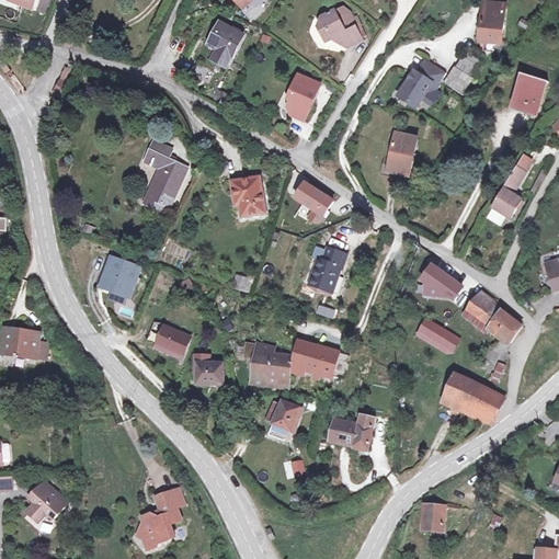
[(11,0),(11,2),(34,11),(37,0),(11,0)]
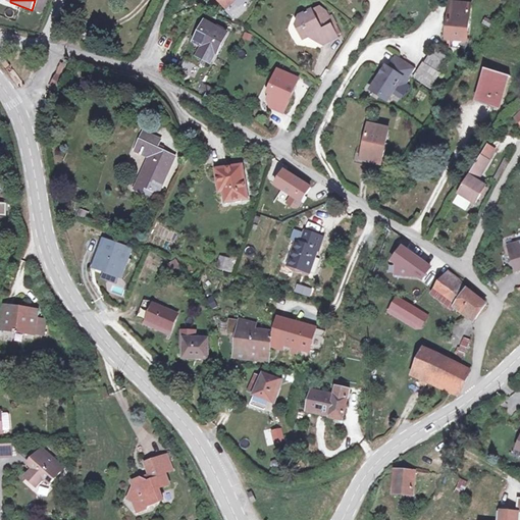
[(219,0),(226,8),(236,0),(219,0)]
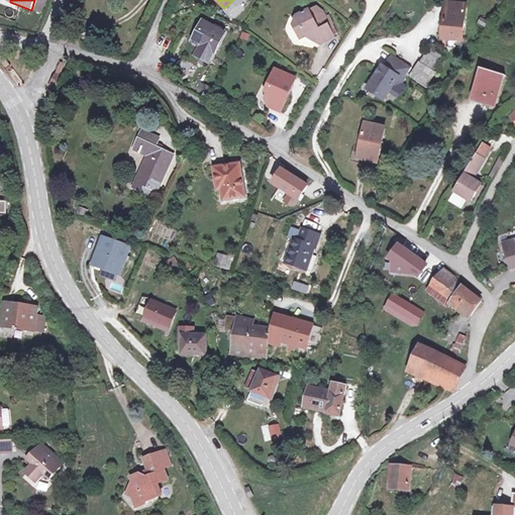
[(464,2),(447,1),(447,9),(443,9),(442,15),(441,32),(460,34),(464,2)]
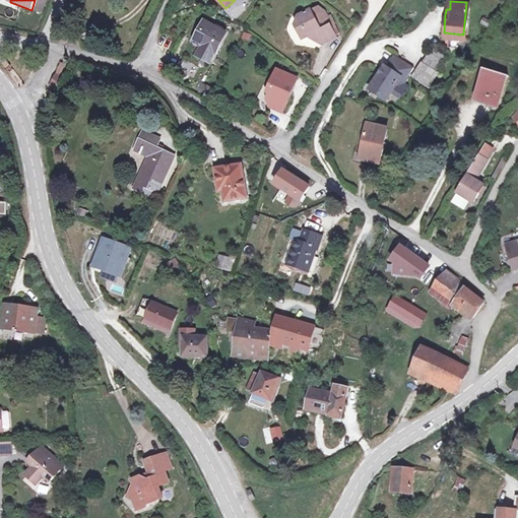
[(290,25),(301,42),(314,35),(321,46),(335,37),(334,36),(338,33),(328,14),(323,17),(319,10),(314,8),(295,18),(290,25)]
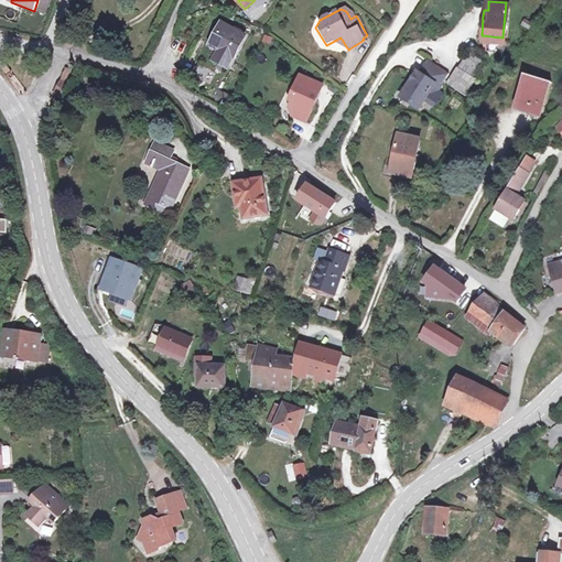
[(522,17),(519,23),(526,28),(530,20),(522,17)]
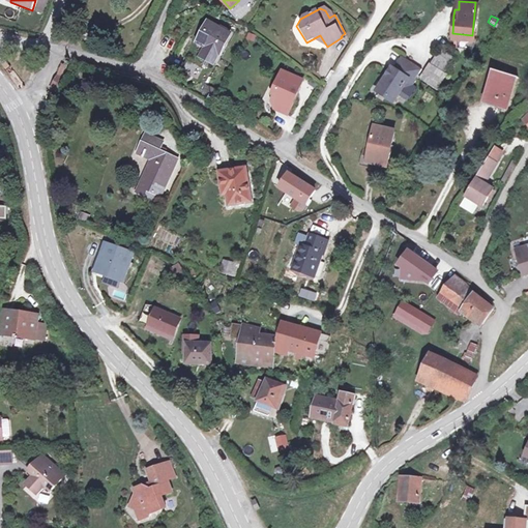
[(203,54),(215,60),(228,35),(231,31),(210,21),(200,40),(207,45),(203,54)]
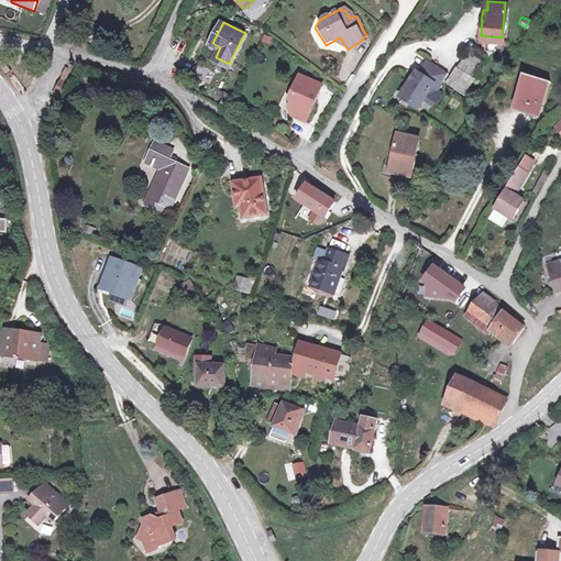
[(465,50),(457,64),(471,74),(481,58),(465,50)]
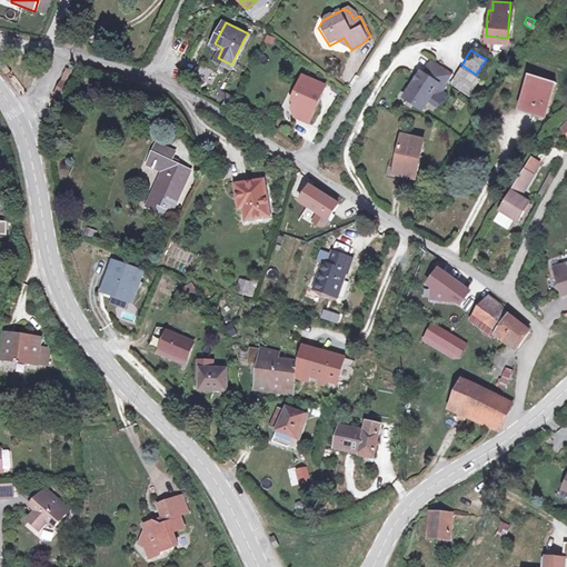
[(451,71),(431,59),(423,72),(419,71),(408,89),(414,101),(423,107),(427,99),(437,106),(447,91),(441,88),(451,71)]
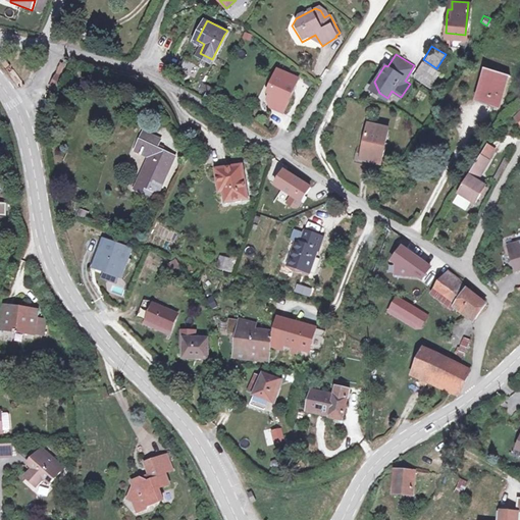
[(67,59),(61,57),(59,64),(64,66),(67,59)]
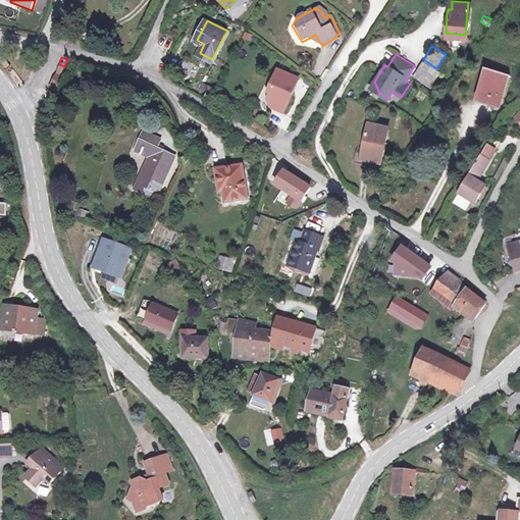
[(185,59),(179,69),(195,76),(200,66),(185,59)]
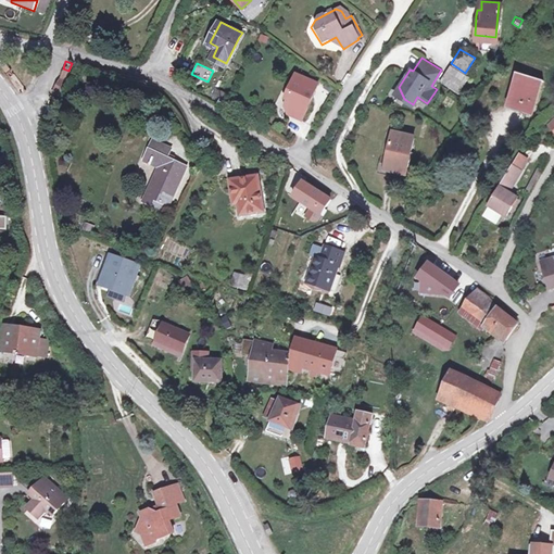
[(465,73),(451,63),(440,79),(457,89),(467,74),(465,73)]
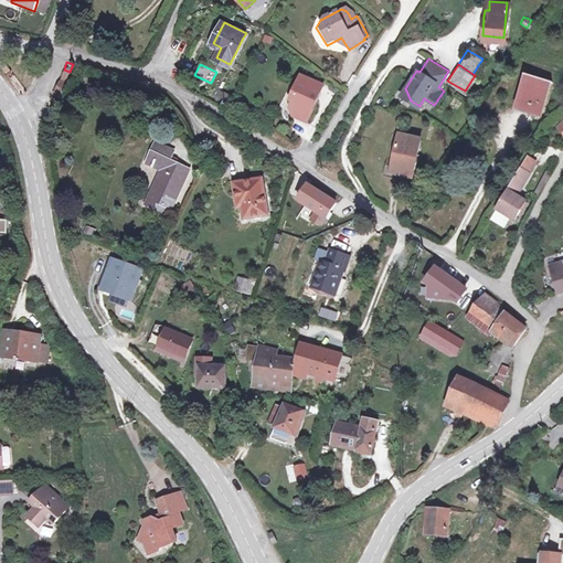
[(526,70),(514,110),(535,116),(546,76),(526,70)]
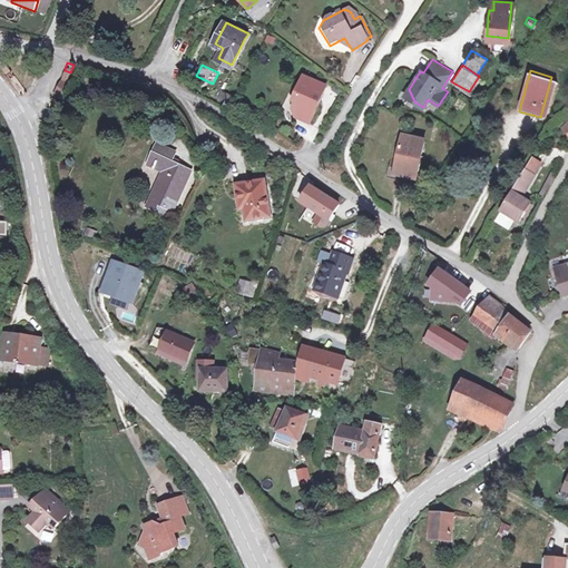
[(325,87),(303,78),(296,96),(300,97),(295,111),(297,118),(311,123),(325,87)]
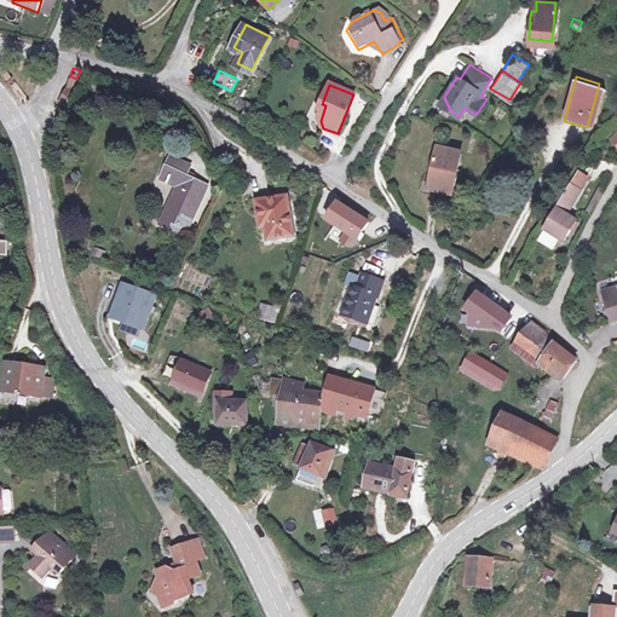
[(450,110),(444,97),(440,103),(450,110)]
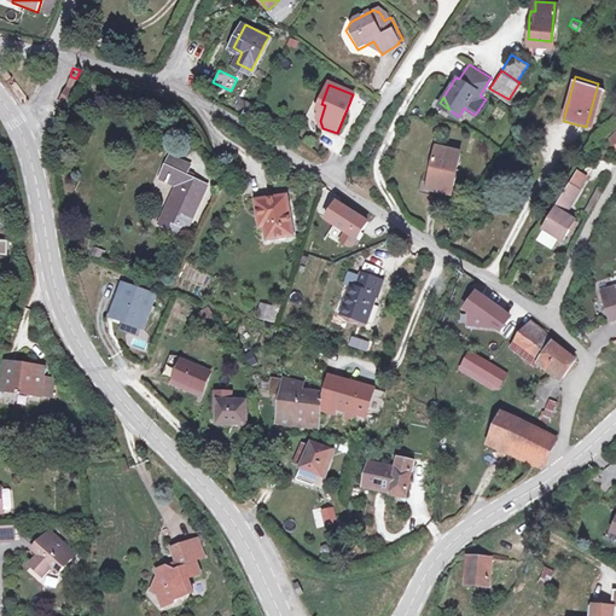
[(457,151),(433,146),(425,181),(439,184),(437,190),(448,192),(457,151)]
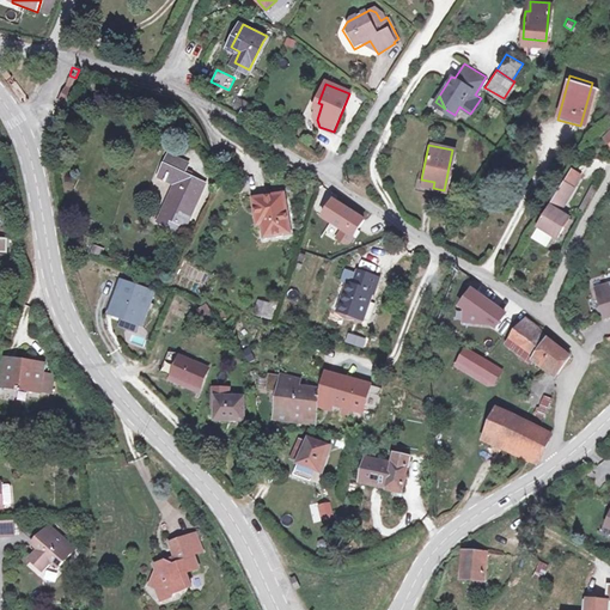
[(201,180),(160,162),(156,174),(171,181),(159,212),(183,223),(201,180)]
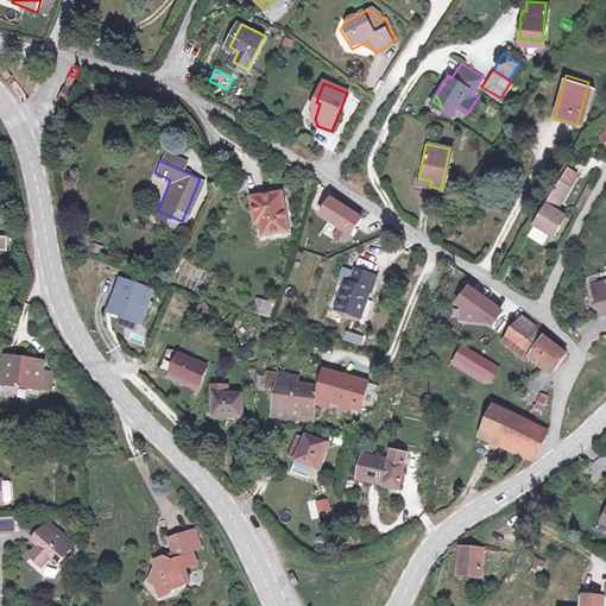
[(565,166),(559,177),(567,182),(573,172),(565,166)]
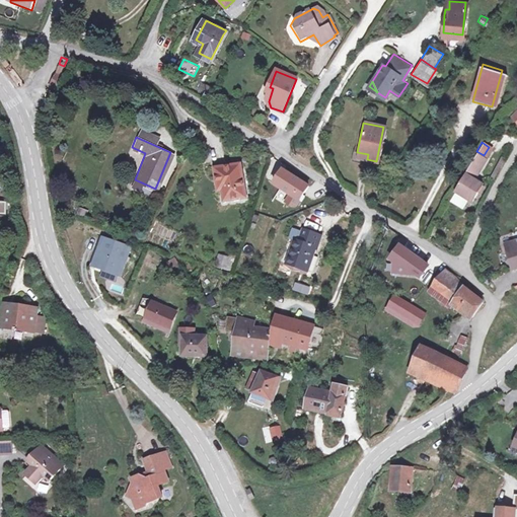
[(476,151),(460,177),(453,190),(472,200),(482,180),(471,174),(472,172),(474,173),(485,156),(484,155),(476,151)]
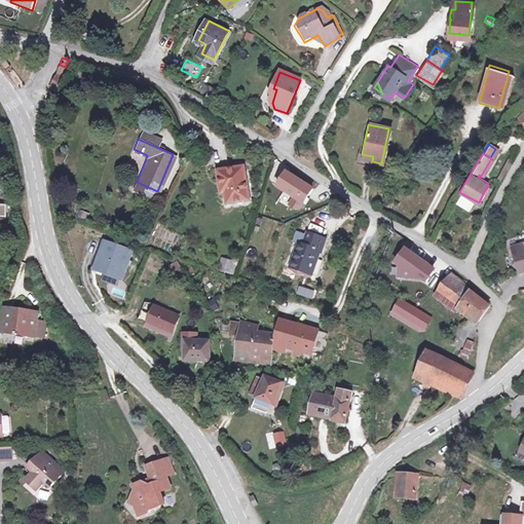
[(214,167),(216,179),(220,178),(222,188),(224,200),(245,196),(239,164),(214,167)]
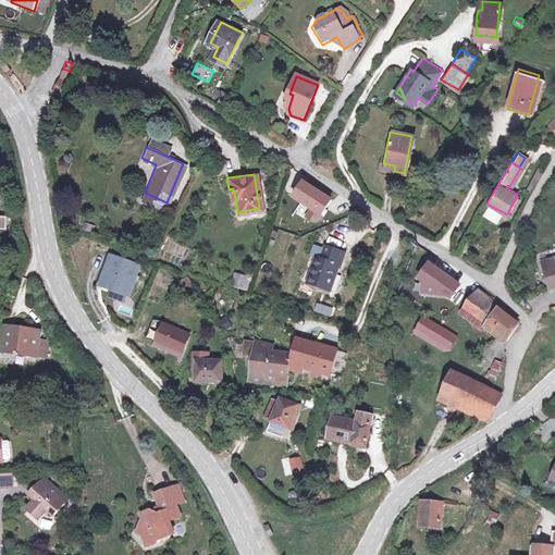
[(301,179),(292,194),(310,205),(306,213),(312,218),(317,217),(330,196),(301,179)]
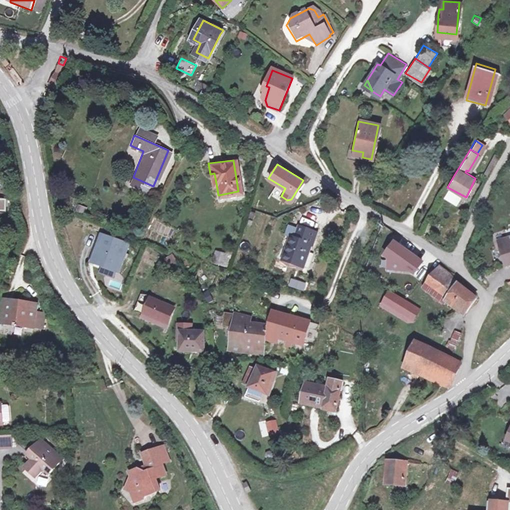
[(290,233),(281,256),(301,264),(310,242),(312,242),(317,229),(299,222),(298,225),(297,228),(289,225),(286,232),(290,233)]
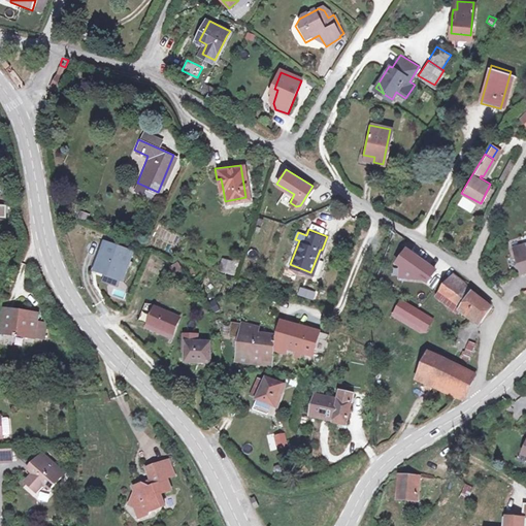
[(133,250),(104,240),(95,270),(124,280),(133,250)]
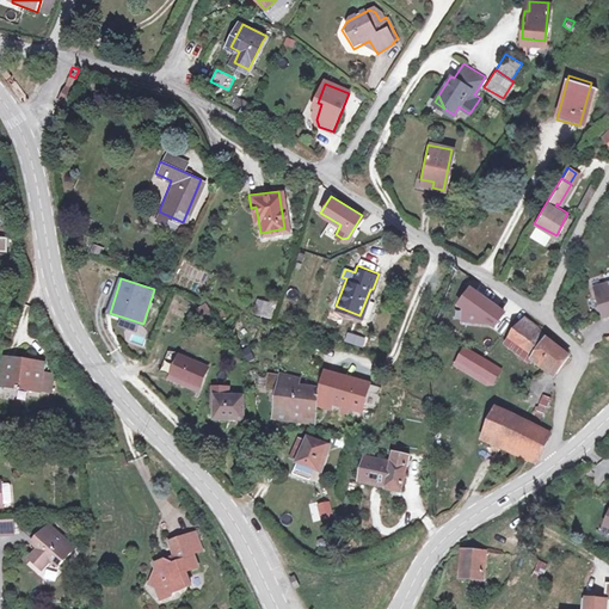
[(607,289),(597,291),(604,314),(608,313),(608,281),(606,282),(607,289)]
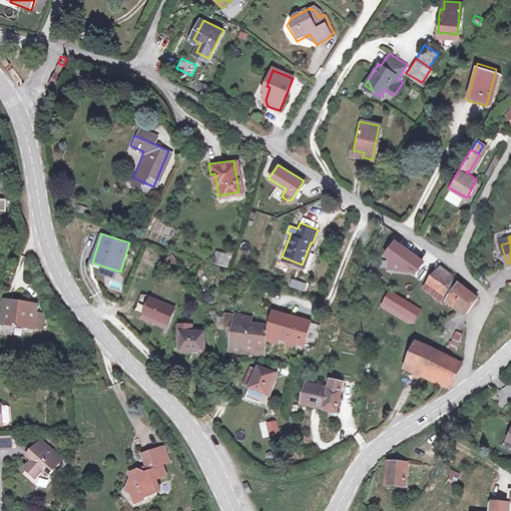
[(509,242),(508,236),(499,238),(501,244),(509,242)]
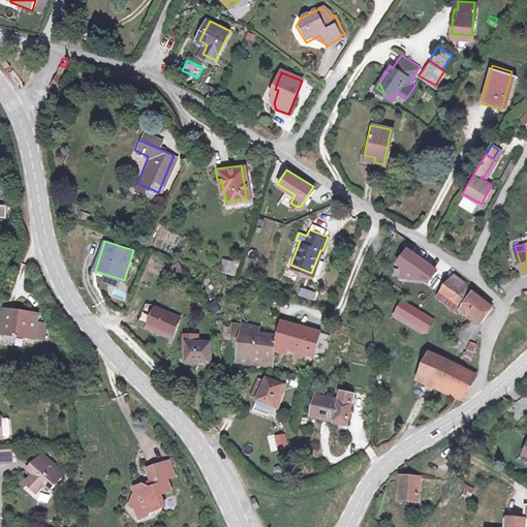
[(408,249),(398,262),(400,265),(406,269),(405,276),(423,278),(427,281),(435,270),(408,249)]
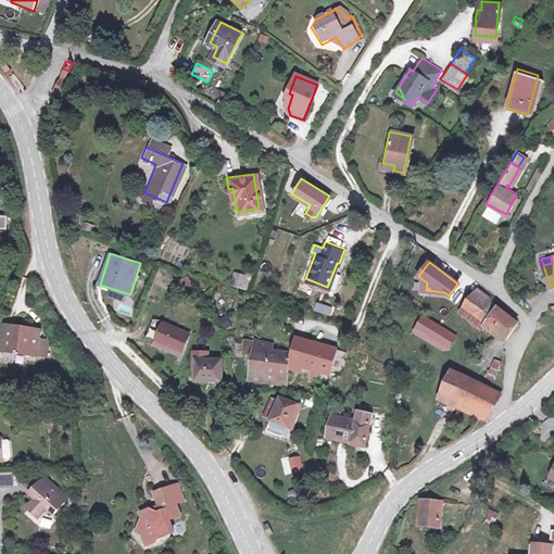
[(247,289),(250,275),(233,271),(229,286),(247,289)]
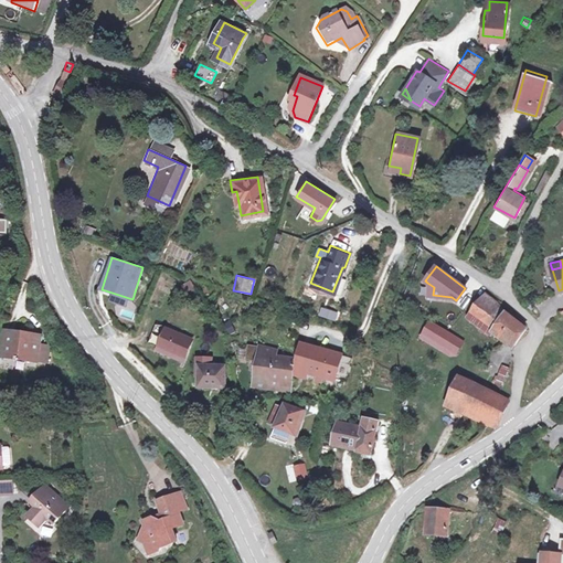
[(513,340),(526,327),(494,303),(496,299),(486,291),(470,310),(482,321),(485,318),(513,340)]
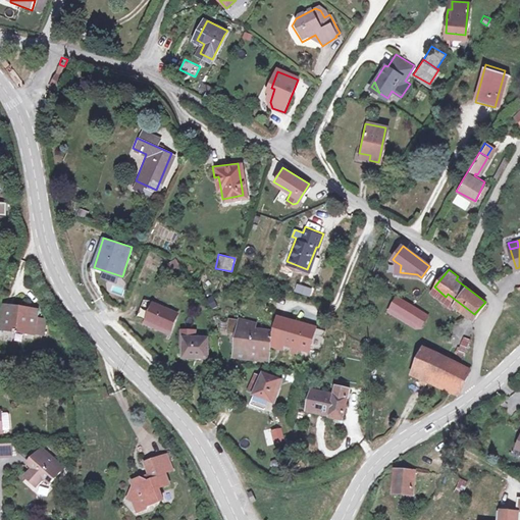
[(211,295),(204,298),(208,308),(215,305),(211,295)]
